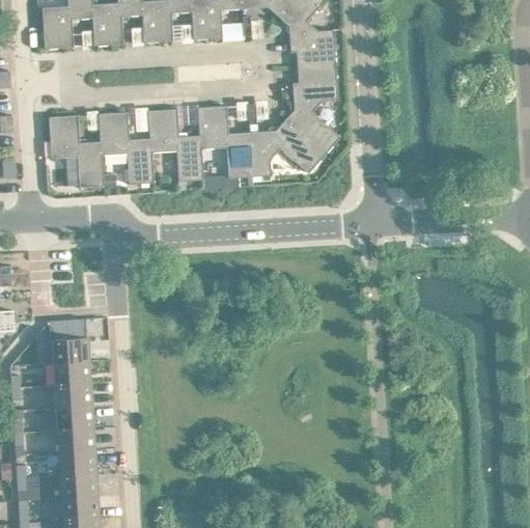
[(72,19),(92,18),(91,4),(92,4),(91,0),(66,0),(67,5),(42,7),(44,49),(73,47),(72,19)]
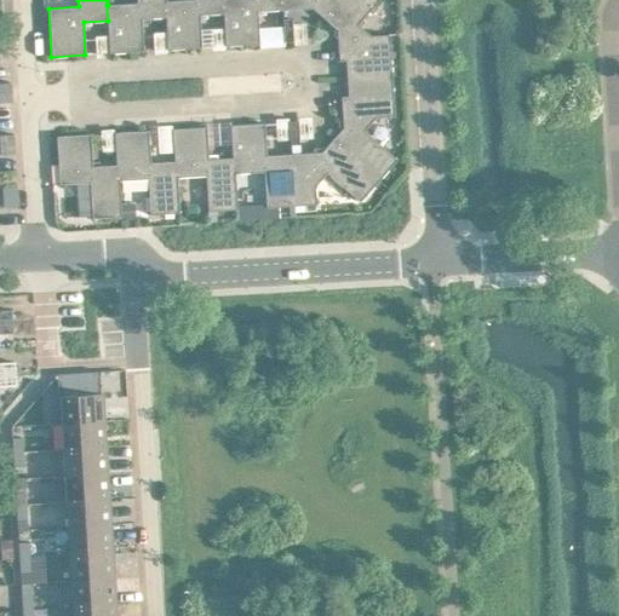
[(142,18),(165,17),(166,17),(165,1),(166,1),(165,0),(136,0),(137,3),(108,5),(107,5),(108,21),(109,53),(143,51),(142,18)]
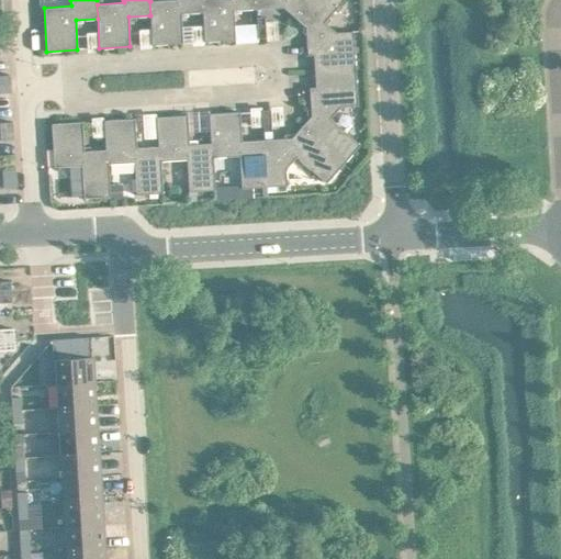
[(181,14),(202,12),(203,12),(202,0),(168,0),(150,1),(149,1),(150,15),(149,15),(152,45),(182,43),(181,14)]
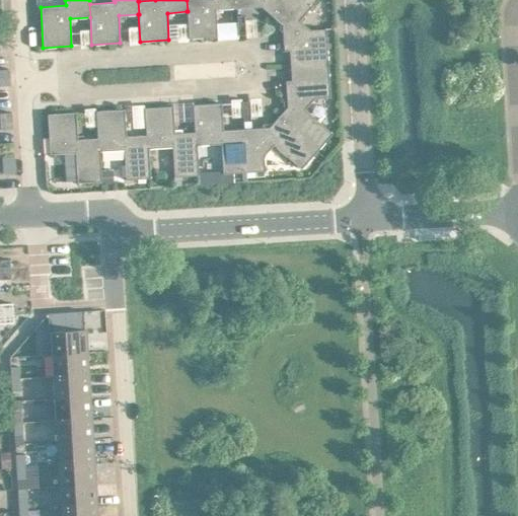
[(215,10),(236,8),(235,0),(187,0),(188,11),(187,11),(189,39),(217,37),(215,10)]
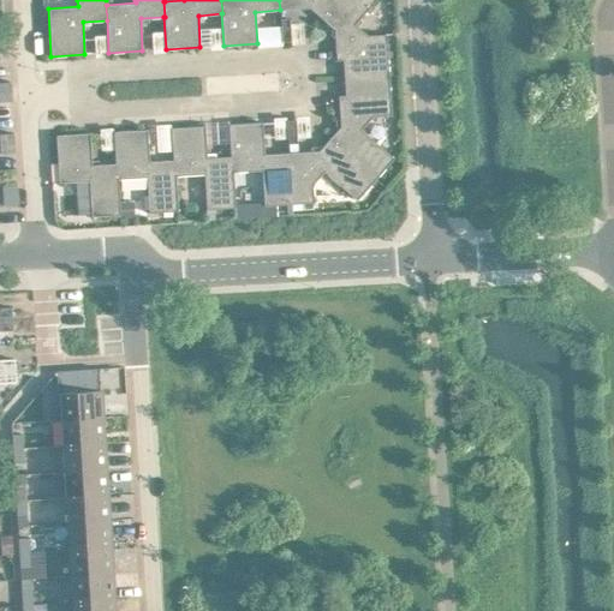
[(310,9),(322,19),(338,0),(279,0),(280,10),(310,9)]
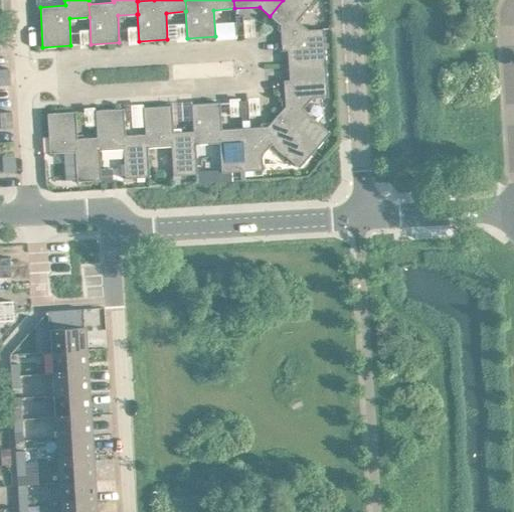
[(287,50),(288,65),(325,62),(323,29),(308,30),(297,21),(315,0),(283,0),(270,16),(280,24),(282,50),(287,50)]
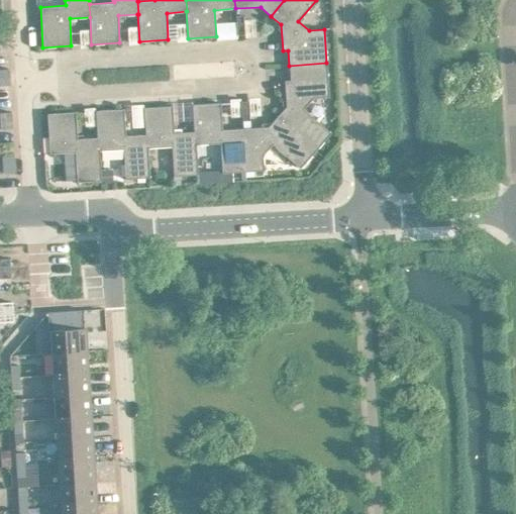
[(235,16),(237,35),(244,35),(243,15),(235,16)]
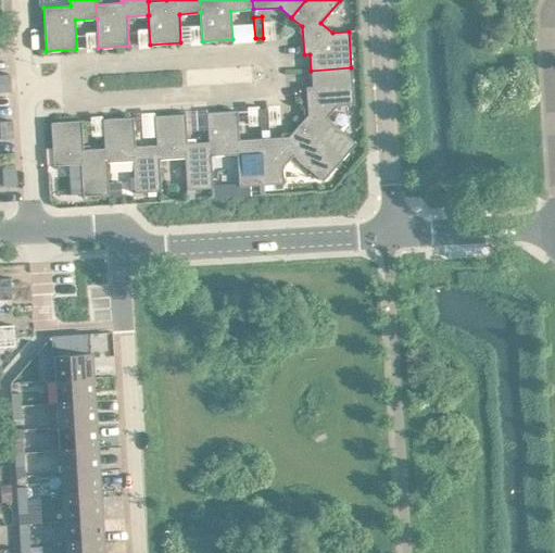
[(307,115),(298,126),(339,162),(356,143),(326,117),(337,105),(353,104),(351,67),(311,71),(312,87),(305,87),(307,115)]
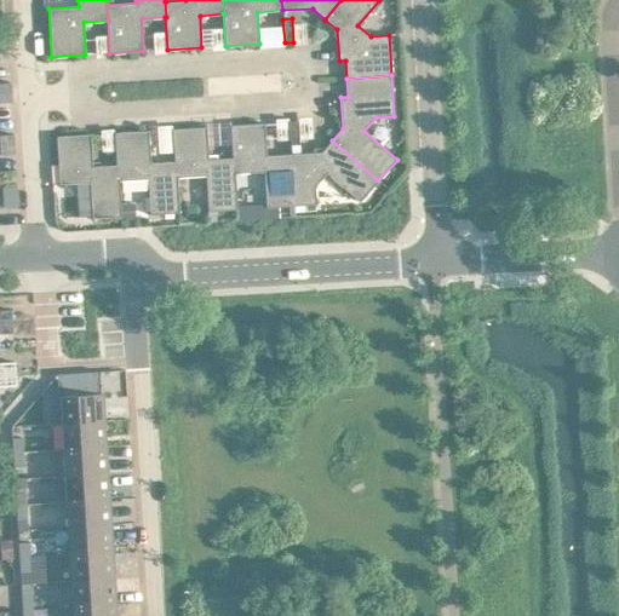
[(0,92),(11,92),(10,82),(0,82),(0,92)]
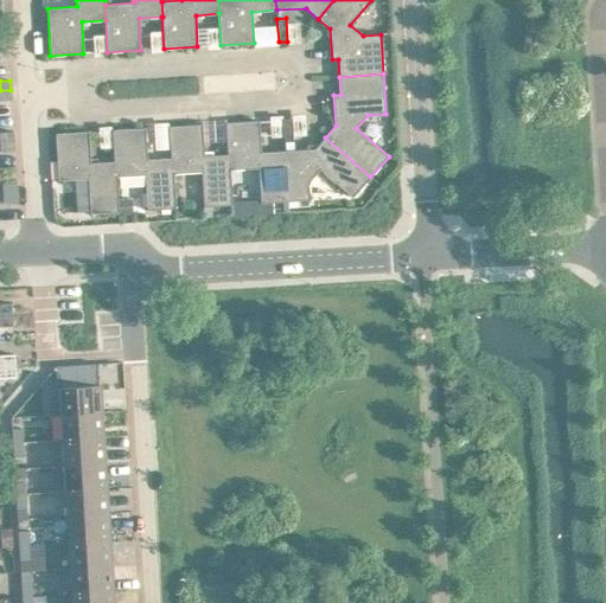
[(11,90),(0,90),(0,100),(11,100),(11,90)]
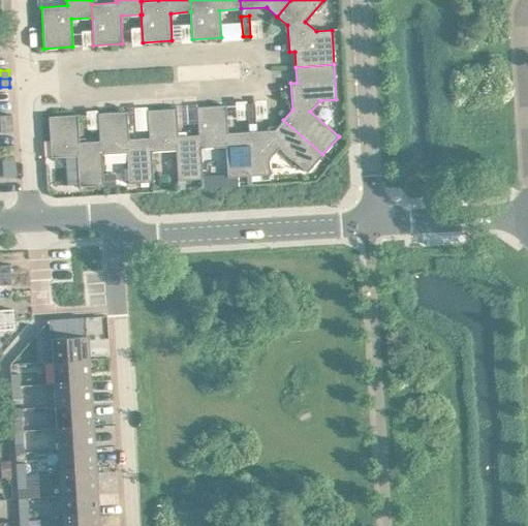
[(247,104),(248,124),(255,123),(254,103),(247,104)]
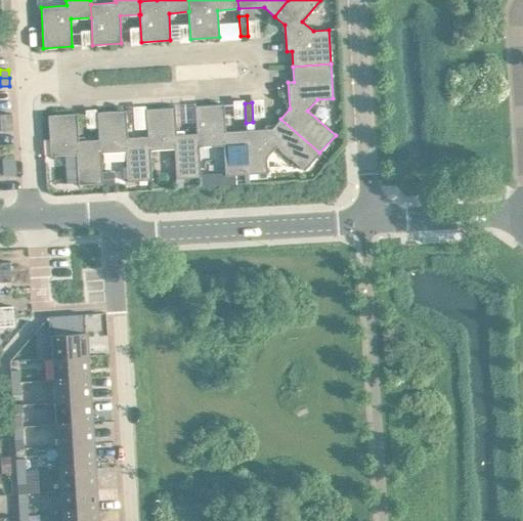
[(194,106),(197,133),(198,146),(199,146),(223,145),(224,176),(249,174),(246,130),(225,132),(223,104),(194,106)]
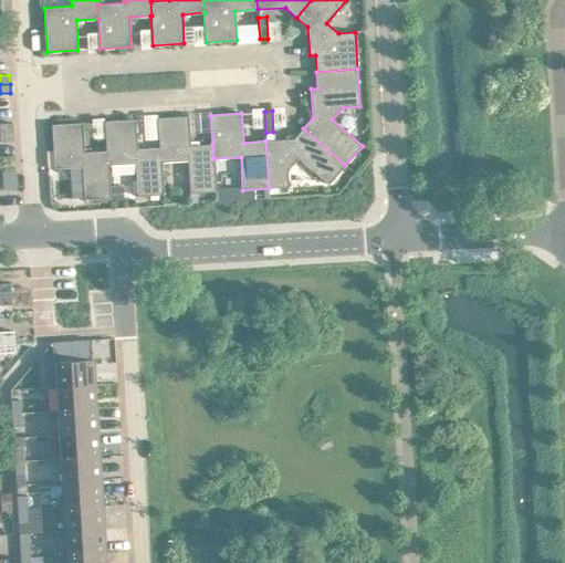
[(157,117),(159,147),(160,162),(161,162),(188,160),(190,193),(217,191),(215,158),(213,158),(212,144),(190,145),(188,116),(157,117)]
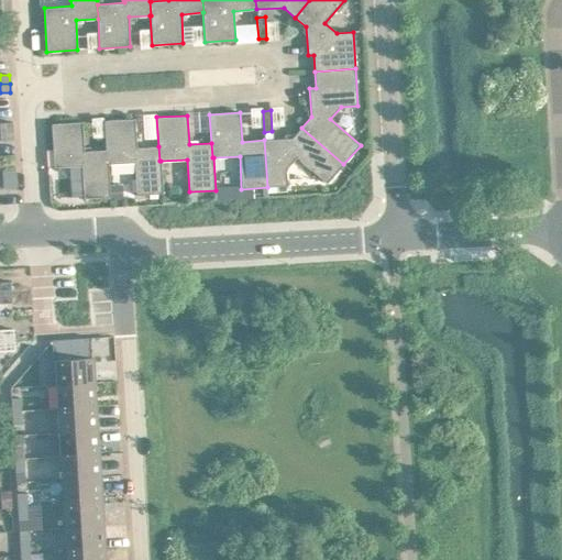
[(103,120),(106,150),(107,164),(108,164),(134,163),(136,195),(163,194),(161,161),(160,161),(158,146),(136,147),(134,119),(103,120)]
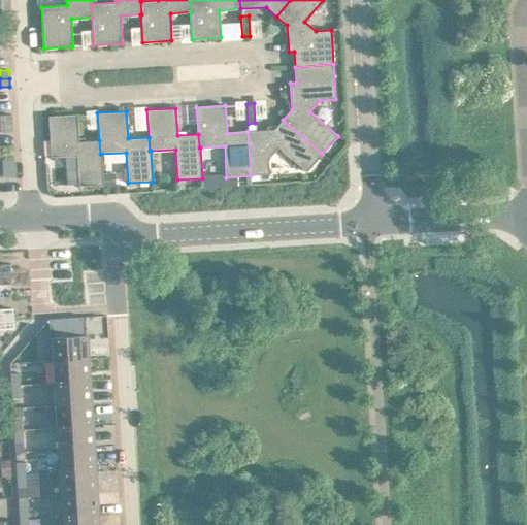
[(0,124),(11,123),(11,115),(0,116),(0,124)]
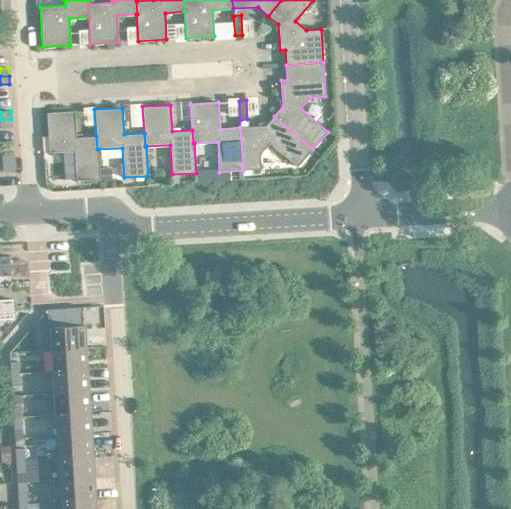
[(96,136),(76,137),(74,111),(46,112),(49,152),(74,151),(76,180),(100,179),(99,168),(98,149),(97,149),(96,136)]
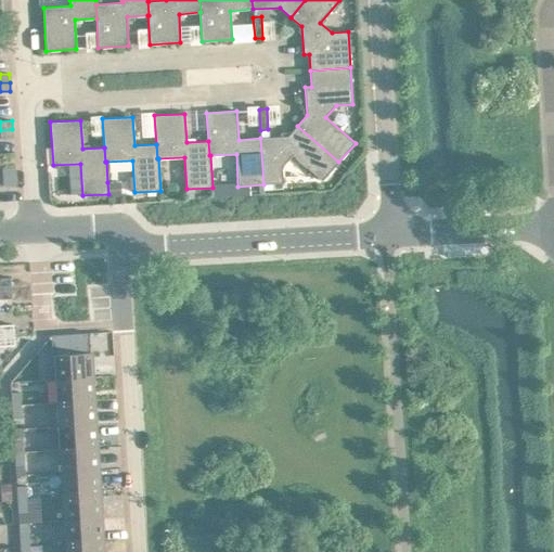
[(287,137),(260,138),(263,184),(283,183),(282,167),(293,155),(322,181),(338,162),(297,126),(287,137)]
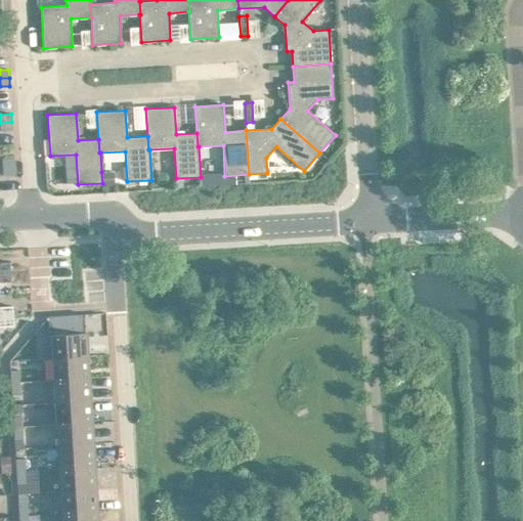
[(11,122),(0,123),(0,131),(12,130),(11,122)]
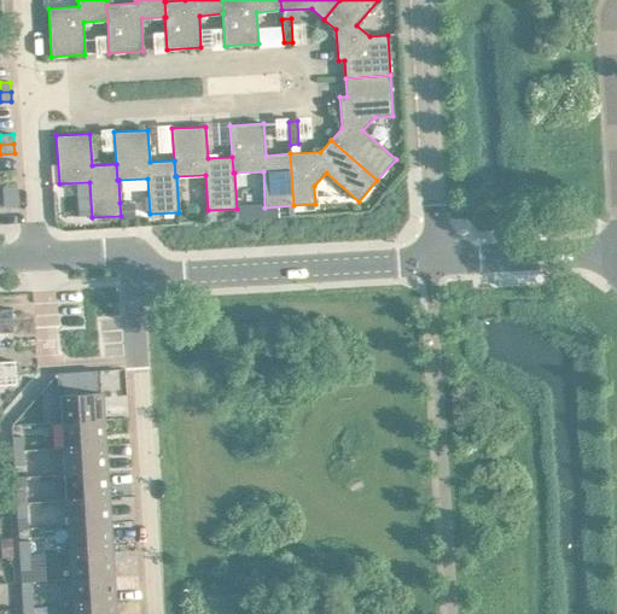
[(3,187),(3,197),(17,196),(17,186),(3,187)]
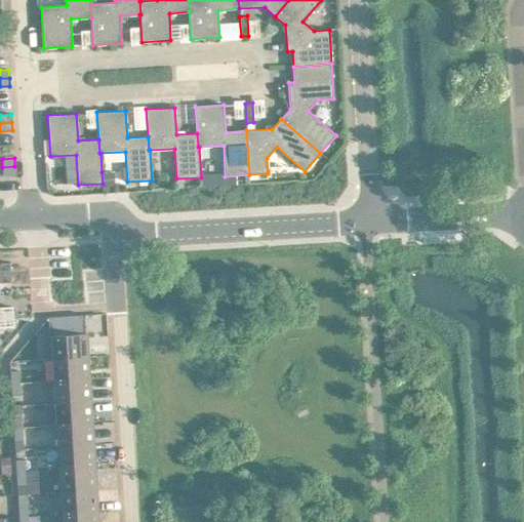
[(14,166),(2,167),(3,175),(14,174),(14,166)]
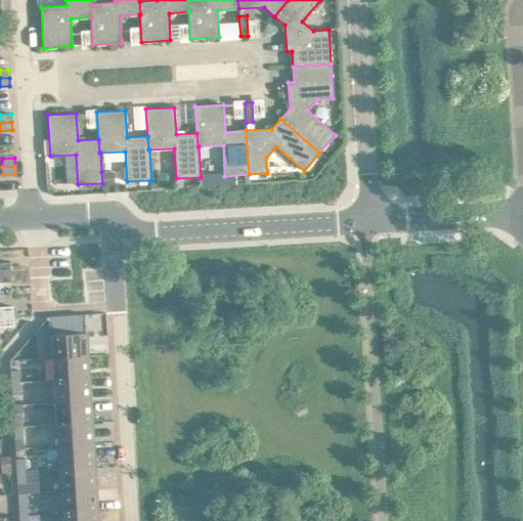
[(113,171),(101,172),(102,183),(102,186),(114,185),(113,171)]
